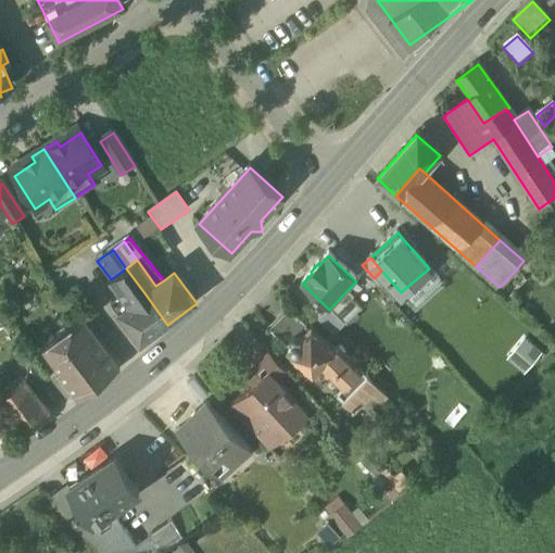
[(429,267),(429,268),(402,291),(416,308),(444,284),(429,267)]
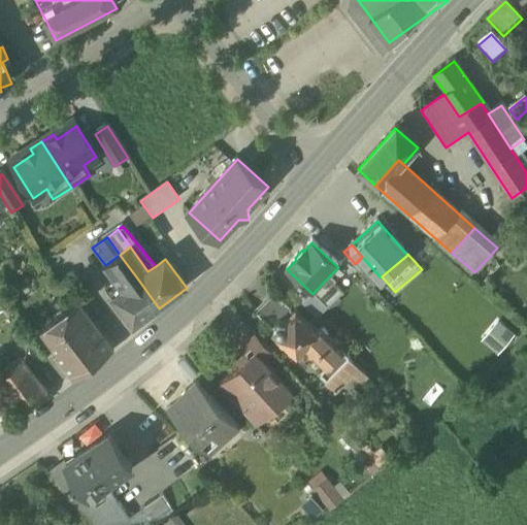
[(113,298),(134,328),(158,309),(159,308),(138,280),(120,255),(105,265),(124,291),(113,298)]
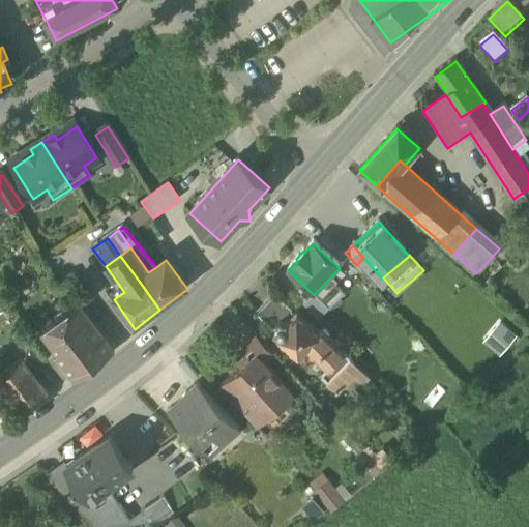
[(503,267),(492,257),(476,273),(474,276),(486,287),(503,267)]
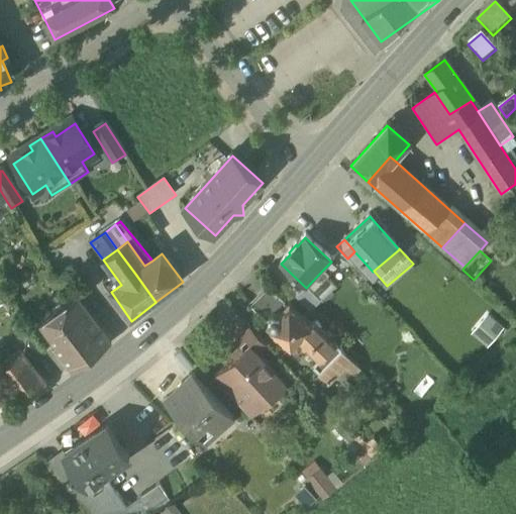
[(330,276),(323,270),(306,288),(320,301),(330,290),(335,286),(327,279),(330,276)]
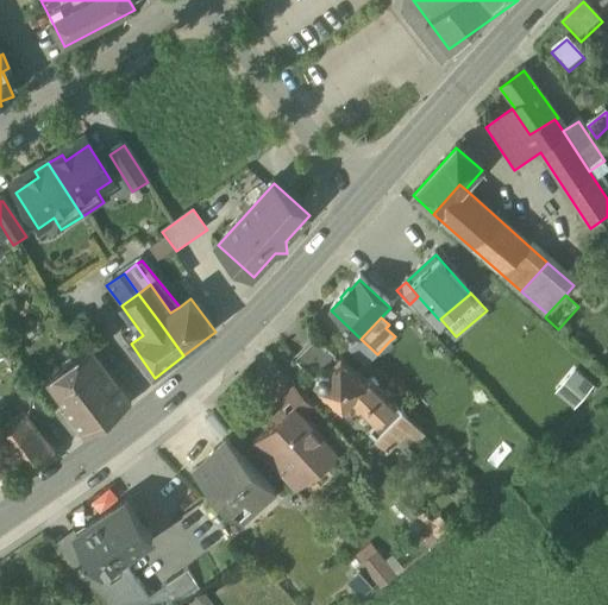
[(377,354),(361,339),(348,351),(365,370),(380,355),(377,354)]
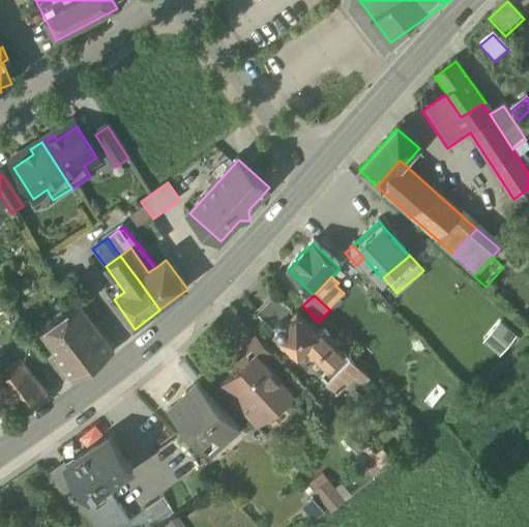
[(339,297),(328,309),(330,310),(333,314),(345,303),(339,297)]
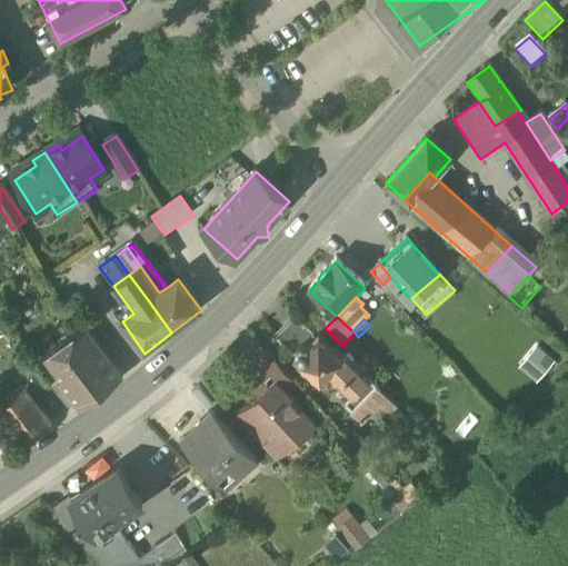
[(275,340),(294,358),(298,354),(301,349),(308,349),(317,340),(295,320),(275,340)]
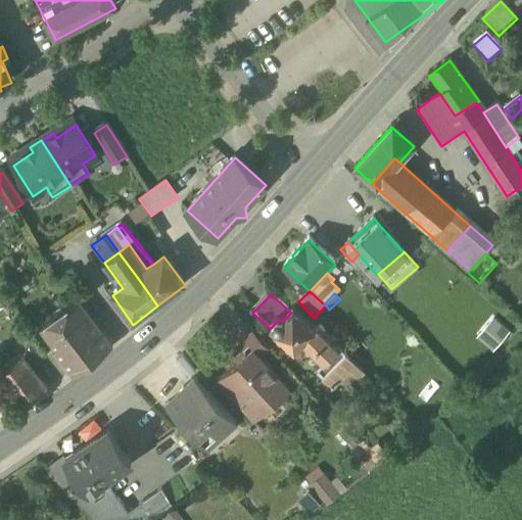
[(41,329),(57,352),(82,334),(80,333),(94,323),(79,301),(41,329)]
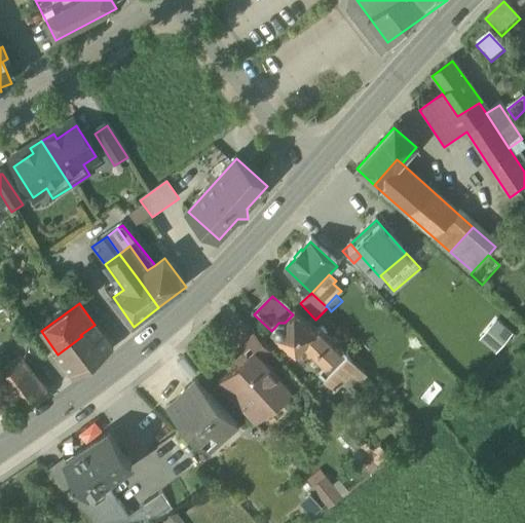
[(305,348),(325,368),(326,368),(342,349),(323,328),(317,332),(313,329),(313,328),(303,319),(303,320),(295,312),(293,314),(285,323),(278,323),(275,327),(275,332),(274,335),(297,357),(305,348)]
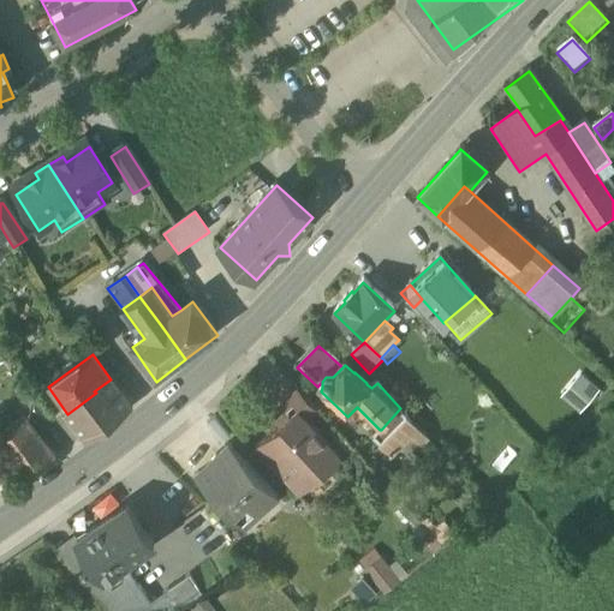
[(561,396),(582,413),(601,389),(582,373),(561,396)]
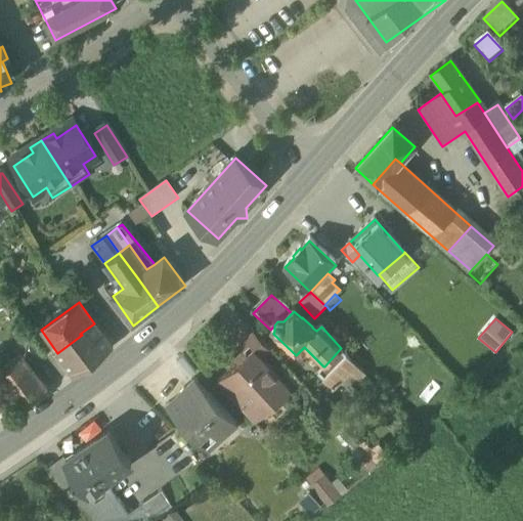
[(114,349),(94,323),(80,334),(82,335),(57,353),(54,355),(73,380),(114,349)]
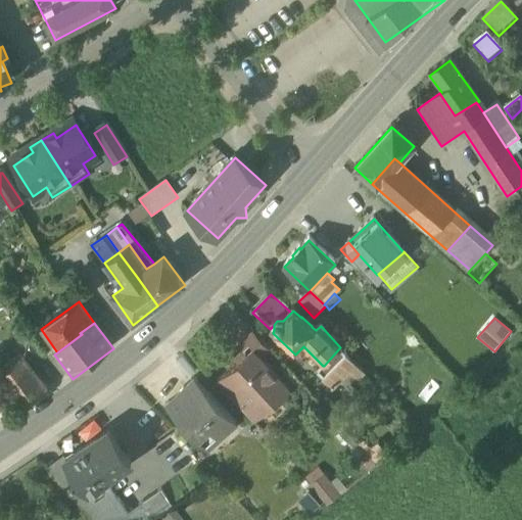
[(234,361),(238,365),(253,350),(262,360),(271,351),(253,333),(236,349),(241,355),(234,361)]
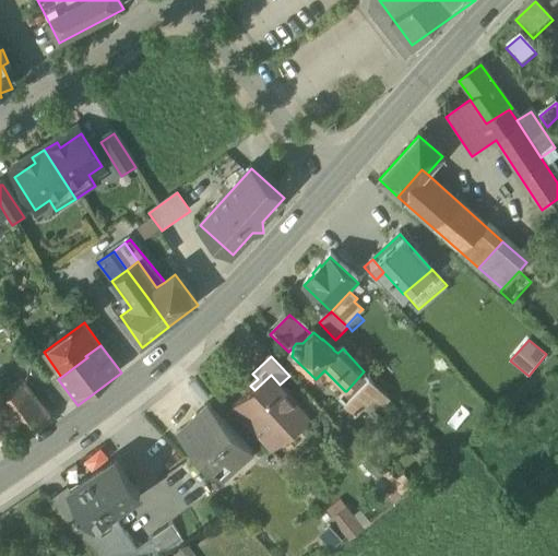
[(390,400),(364,371),(346,391),(345,391),(339,397),(357,414),(375,397),(384,405),(390,400)]
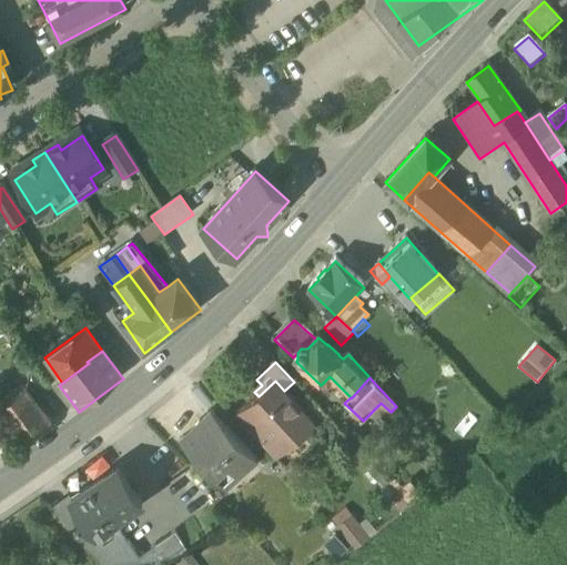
[(0,390),(0,414),(26,449),(57,425),(51,417),(47,421),(16,379),(0,390)]
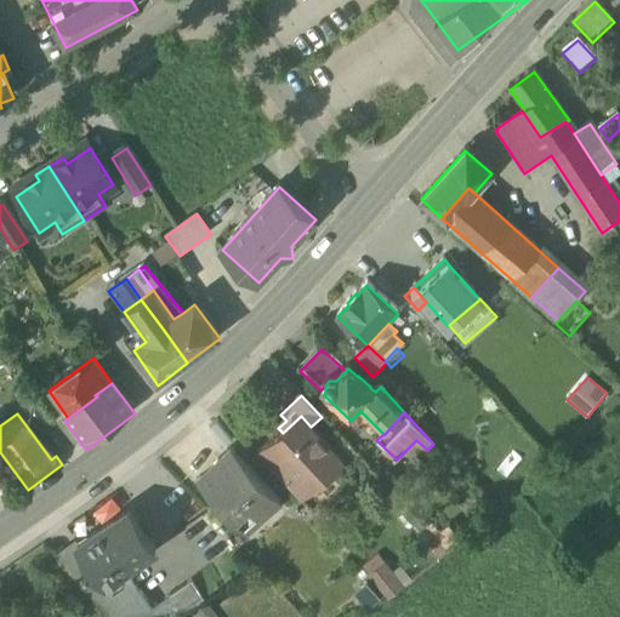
[(299,478),(313,495),(346,466),(311,427),(301,416),(283,433),(268,446),(299,478)]
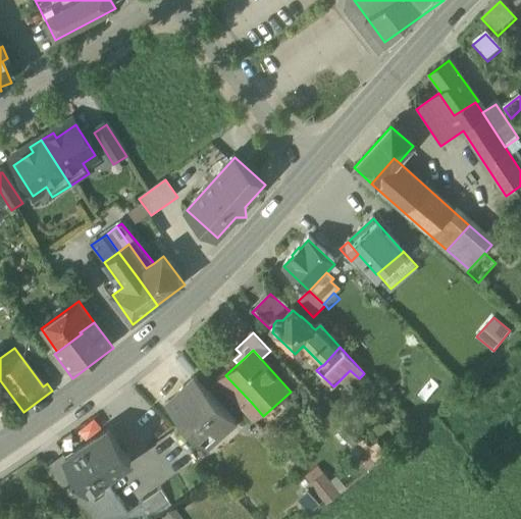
[(216,383),(241,411),(251,402),(225,375),(216,383)]
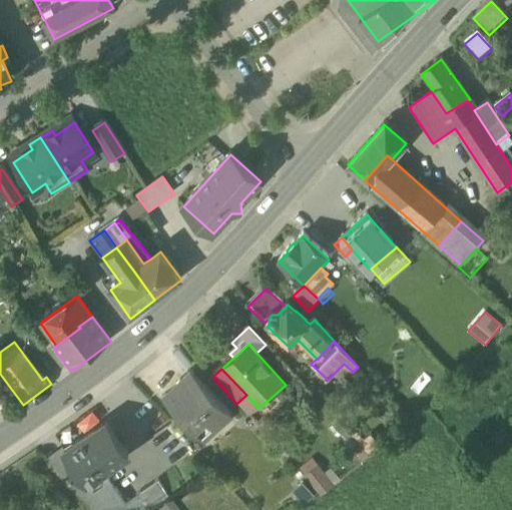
[(165,403),(201,443),(203,441),(198,434),(224,411),(229,417),(230,416),(193,374),(179,386),(181,389),(165,403)]
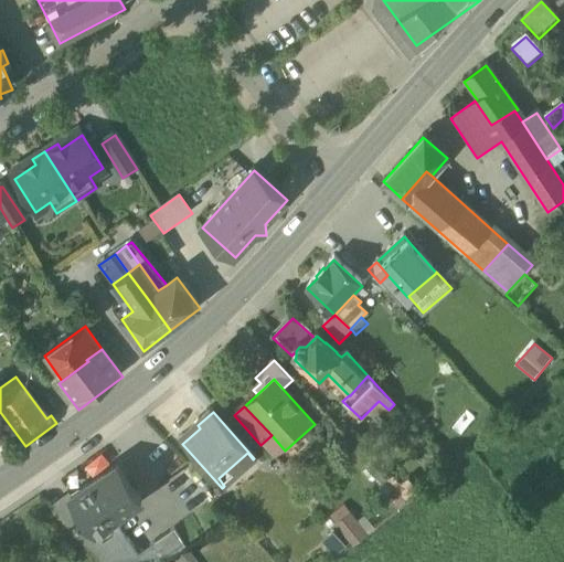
[(180,442),(182,444),(200,428),(198,425),(180,442)]
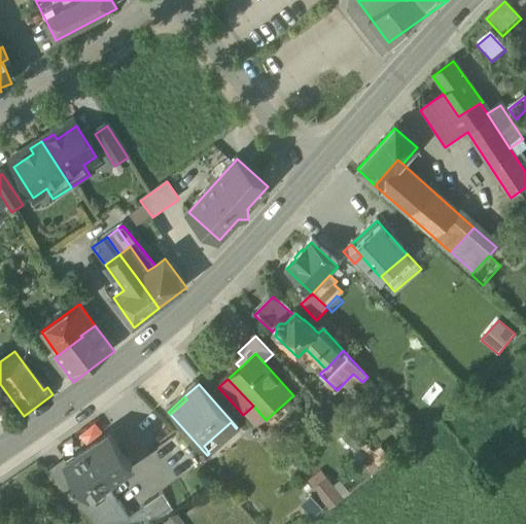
[(253,406),(243,415),(256,428),(266,420),(253,406)]
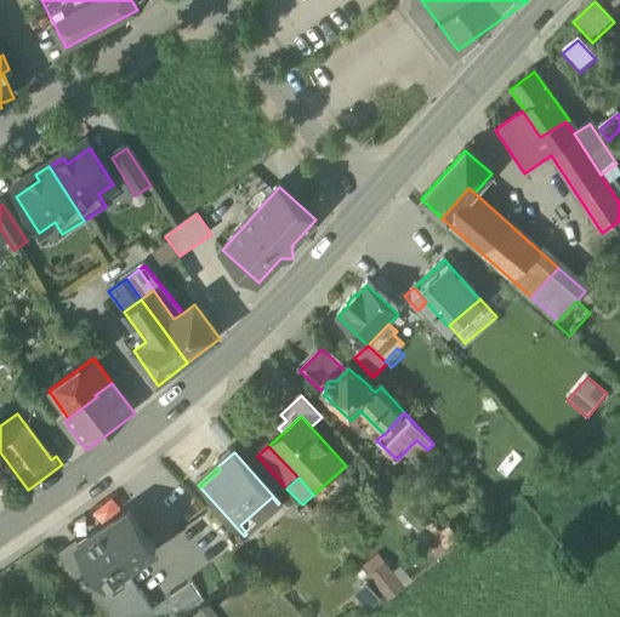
[(240,525),(246,533),(278,504),(272,497),(240,525)]
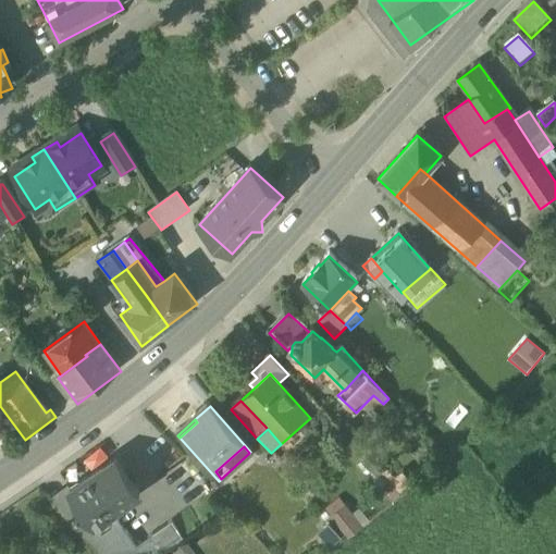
[(70,495),(93,529),(111,516),(139,496),(116,463),(72,494),(70,495)]
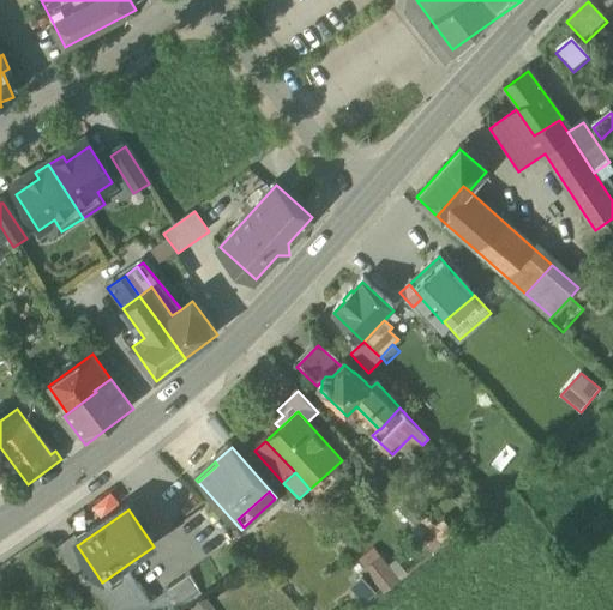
[(89,595),(103,585),(102,583),(77,545),(79,544),(76,541),(53,555),(89,595)]
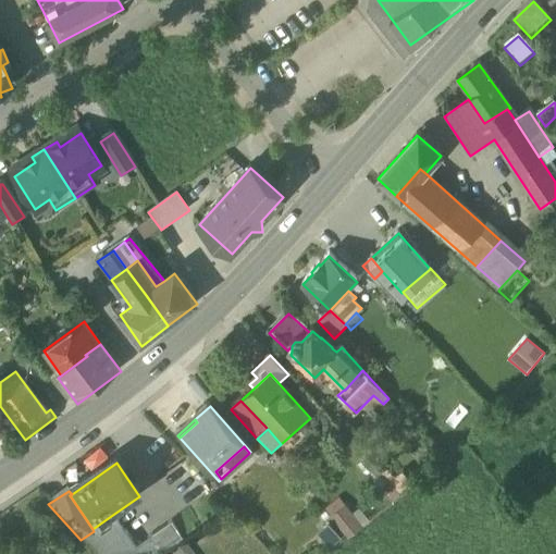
[(81,540),(94,553),(137,553),(111,516),(93,529),(94,531),(81,540)]
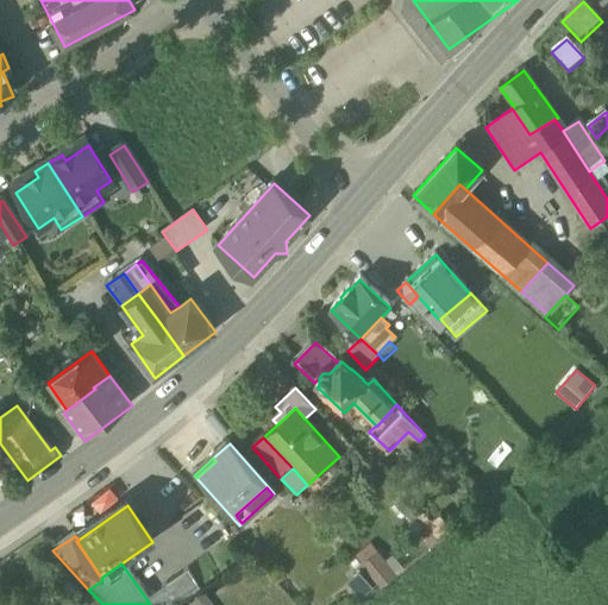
[(368,572),(382,590),(390,583),(377,565),(368,572)]
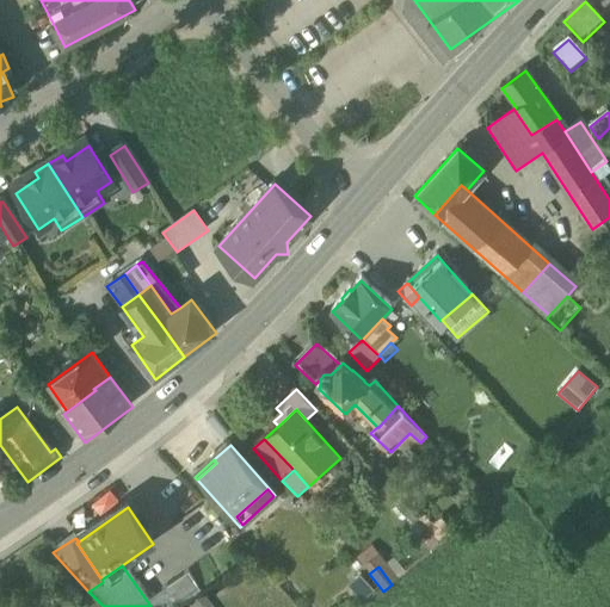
[(165,599),(171,606),(197,606),(204,602),(186,577),(162,595),(165,599)]
